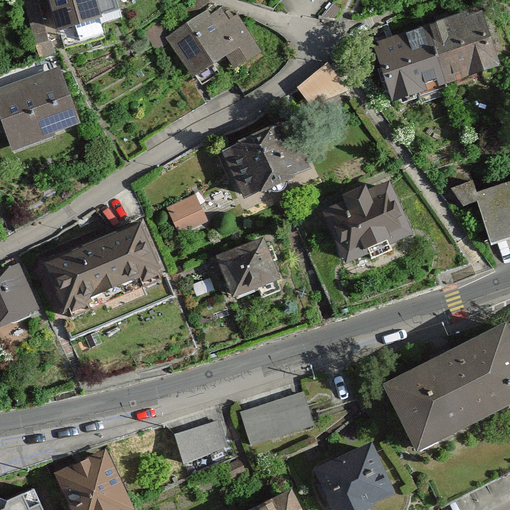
[(23,0),(35,48),(50,45),(39,0),(23,0)]
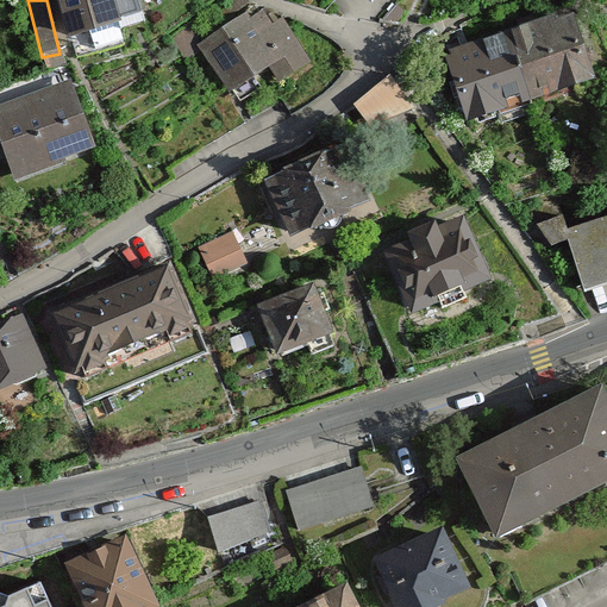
[(63,0),(75,41),(145,19),(139,0),(63,0)]
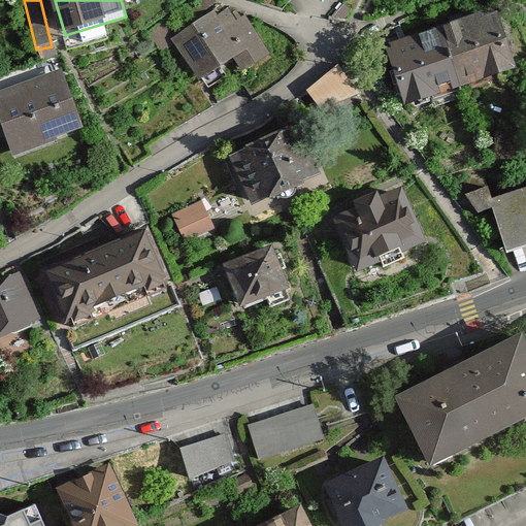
[(179,39),(202,76),(233,57),(241,70),(270,53),(250,20),(240,26),(229,8),(220,14),(216,8),(175,33),(179,39)]
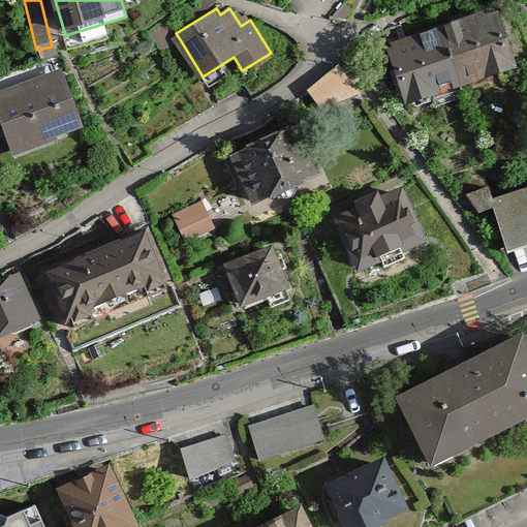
[(412,37),(388,45),(406,103),(515,68),(495,9),(470,19),(412,37)]
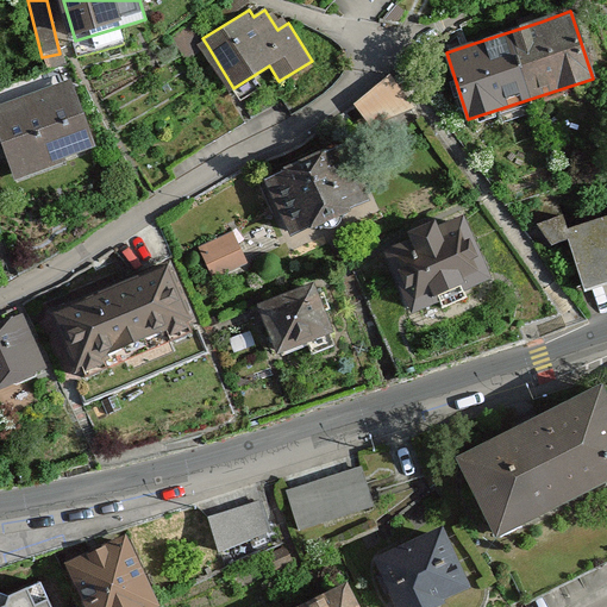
[(0,105),(0,139),(14,180),(97,150),(72,80),(0,105)]
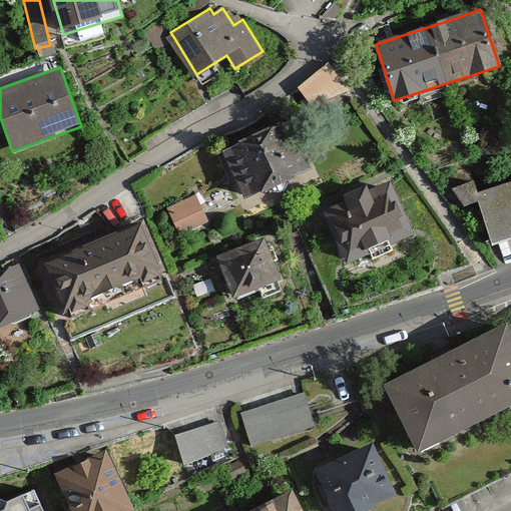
[(290,125),(225,148),(243,195),(307,172),(290,125)]
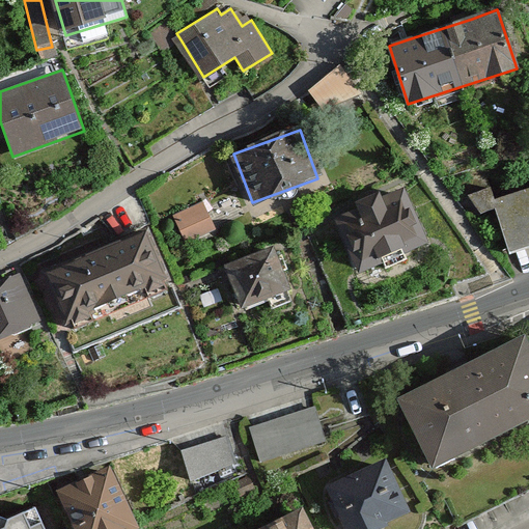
[(425,241),(401,184),(331,213),(354,270),(425,241)]
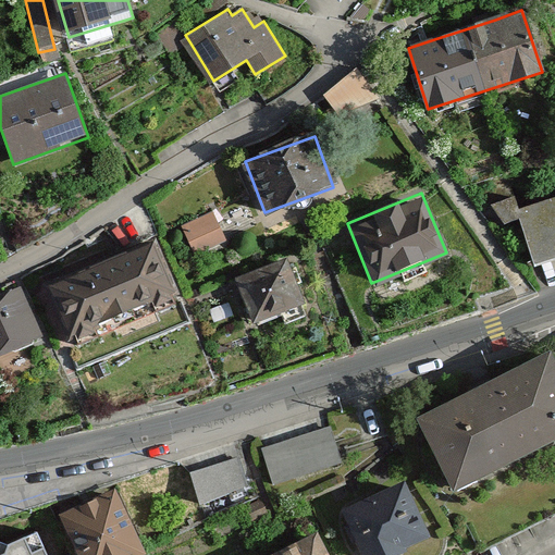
[(554,194),(515,206),(512,196),(491,202),(500,232),(520,225),(522,234),(531,262),(554,255),(554,194)]
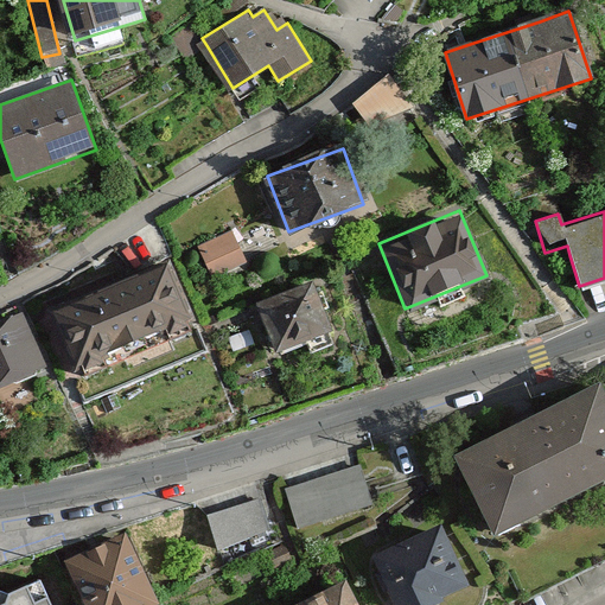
[(250,263),(237,233),(199,249),(212,279),(250,263)]
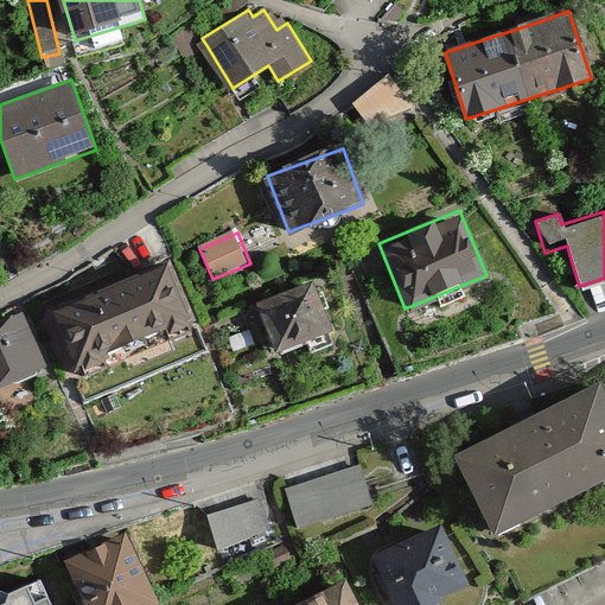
[(197,330),(170,260),(45,309),(72,379),(197,330)]
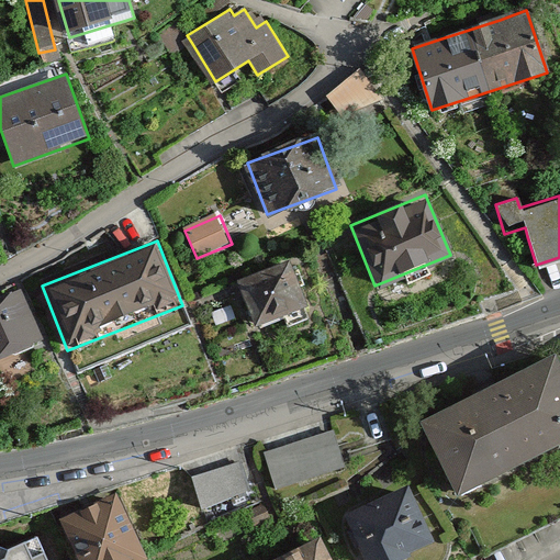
[(308,310),(289,261),(236,280),(255,329),(308,310)]
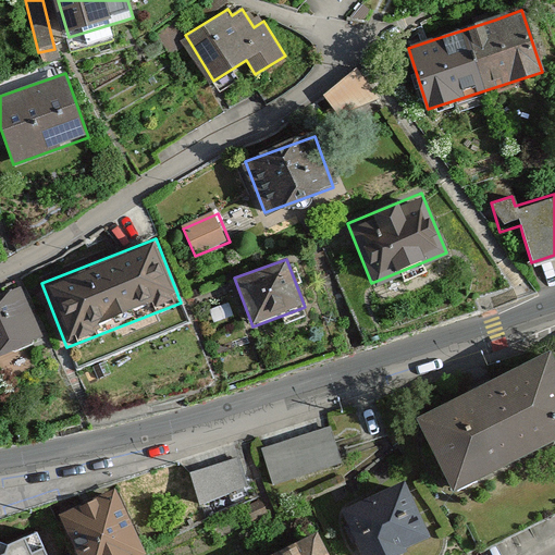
[(17,288),(0,295),(0,355),(38,341),(17,288)]
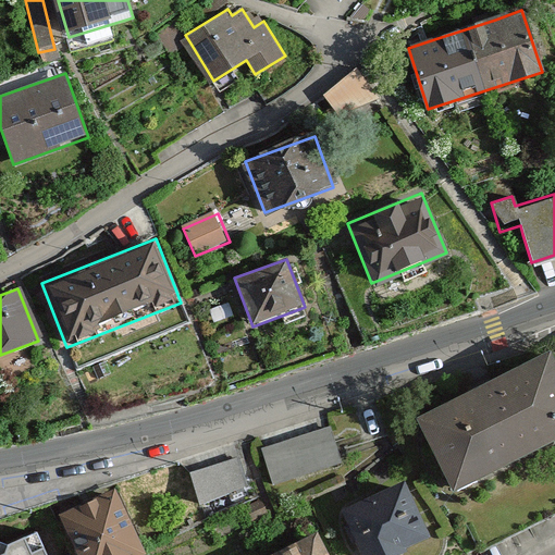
[(554,372),(545,355),(422,419),(461,493),(554,443),(554,372)]
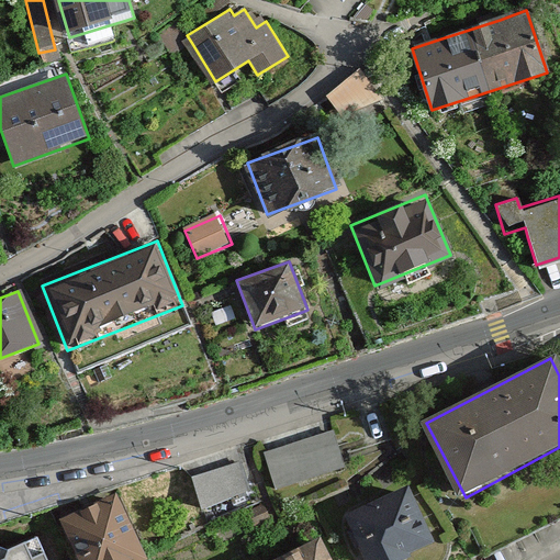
[(265,450),(277,490),(348,467),(336,428),(265,450)]
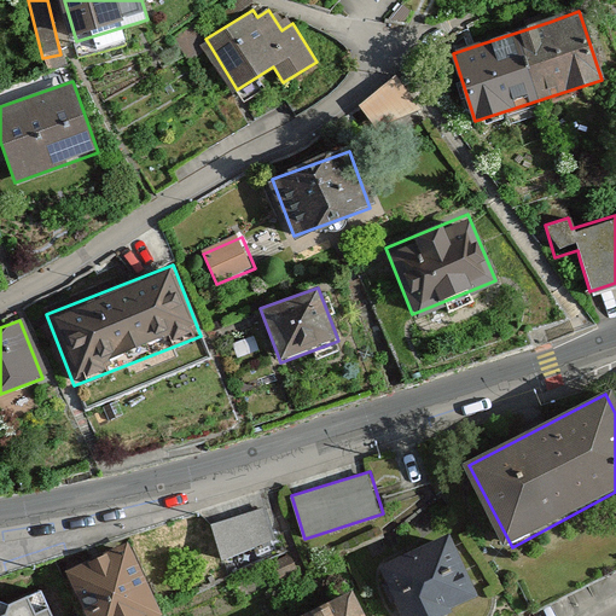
[(267,505),(210,528),(225,563),(280,540),(267,505)]
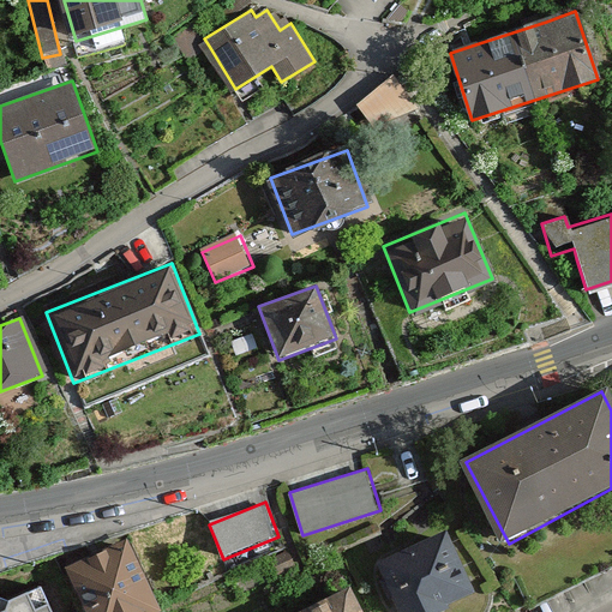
[(444,527),(375,562),(400,611),(433,611),(475,592),(444,527)]
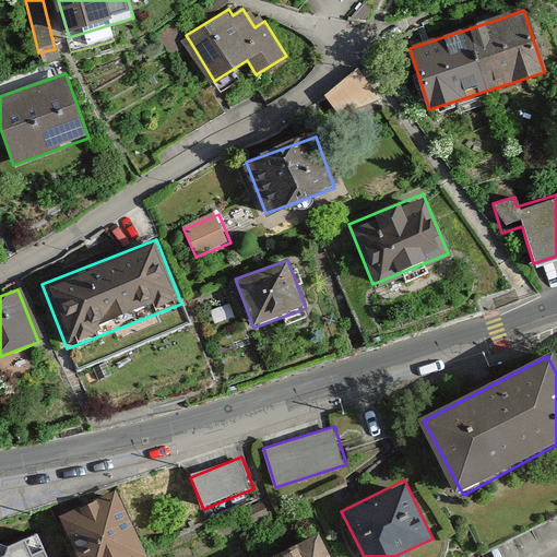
[(85,556),(135,556),(152,550),(123,486),(66,510),(85,556)]
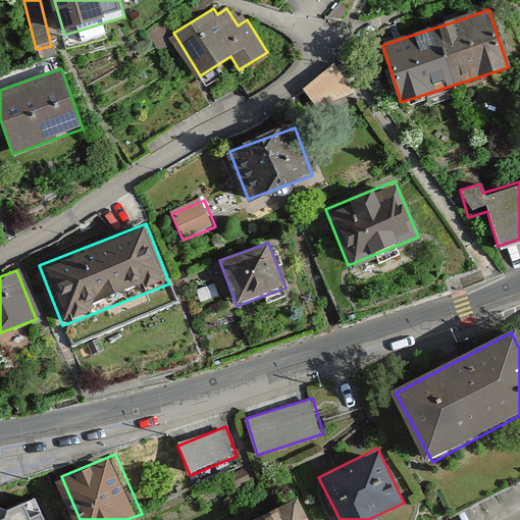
[(48,519),(37,496),(0,512),(0,519),(48,519)]
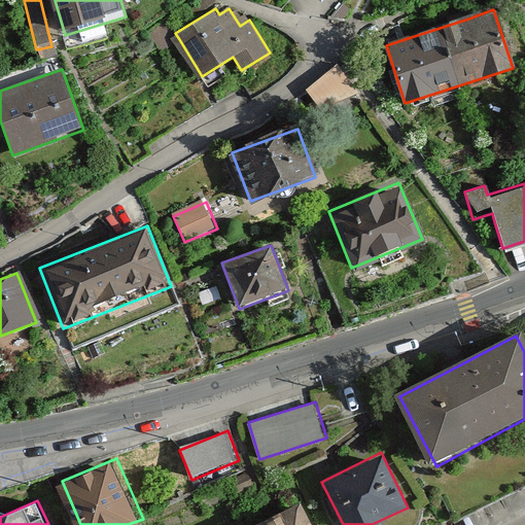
[(309,524),(299,502),(252,524),(309,524)]
